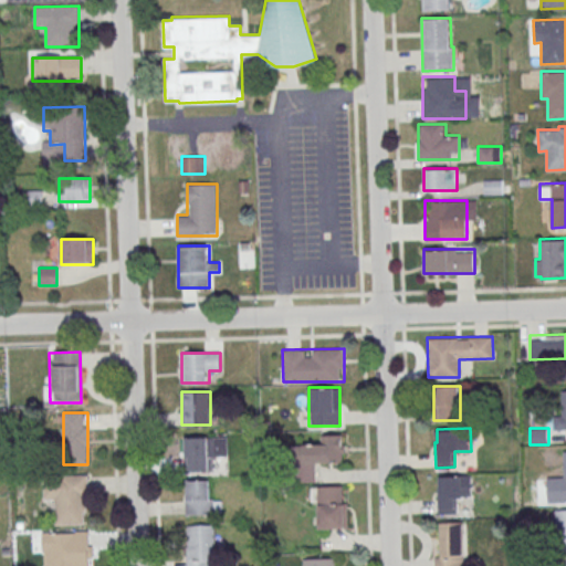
[(344,435),(318,435),(318,461),(344,461),(344,435)]
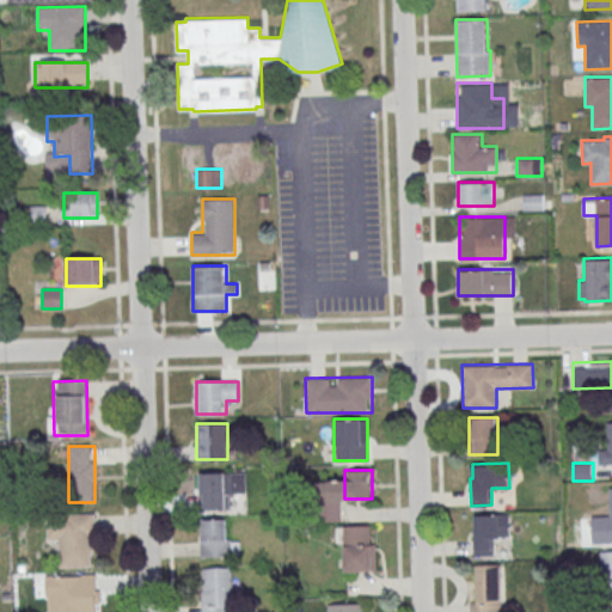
[(200,509),(231,509),(231,471),(200,471),(200,509)]
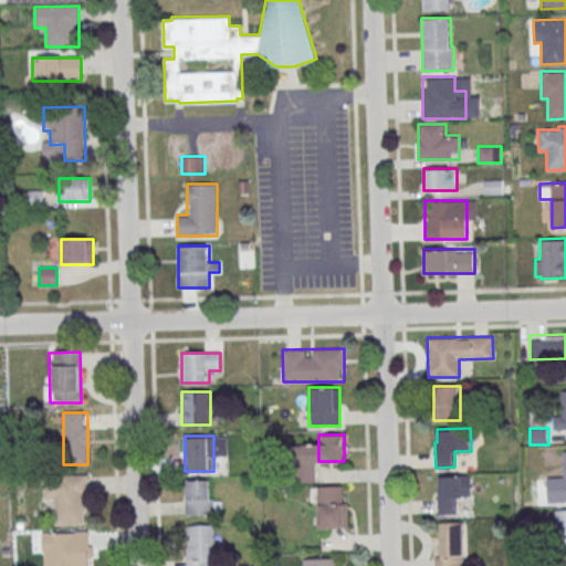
[(565,490),(565,451),(564,451),(564,477),(555,477),(555,491),(565,490)]
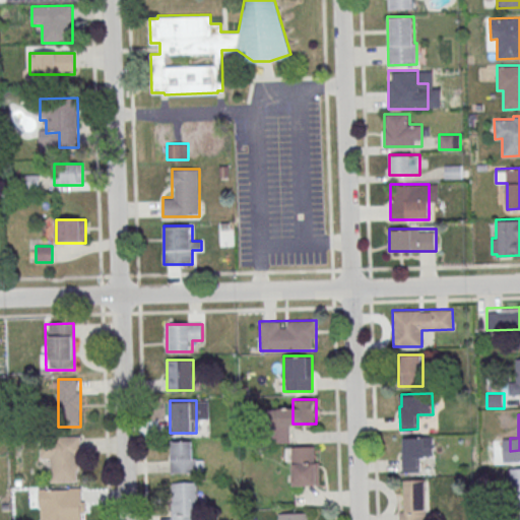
[(288,426),(275,426),(275,442),(288,442),(288,426)]
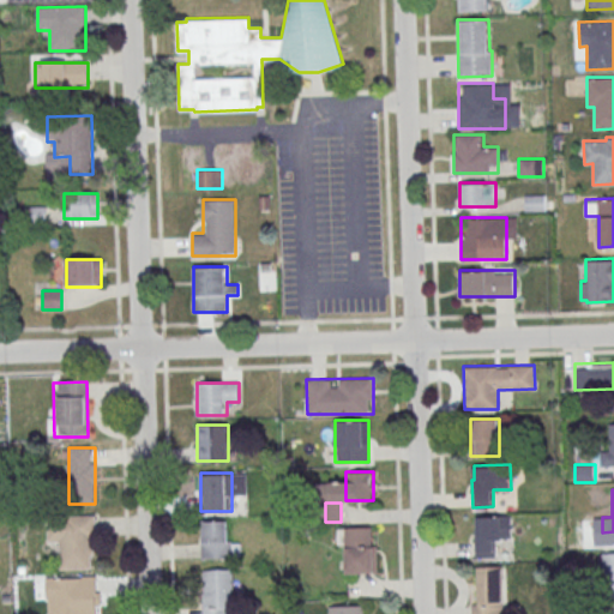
[(476,516),(512,515),(513,539),(495,540),(497,555),(475,557),(474,529),(476,529),(476,516)]
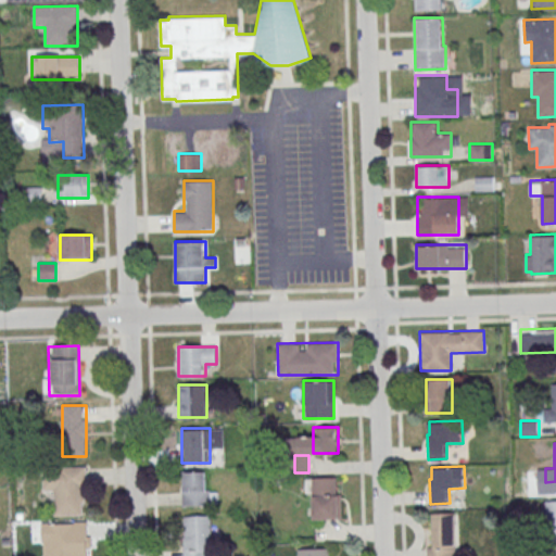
[(85,468),(43,468),(43,491),(54,491),(54,516),(86,516),(85,468)]
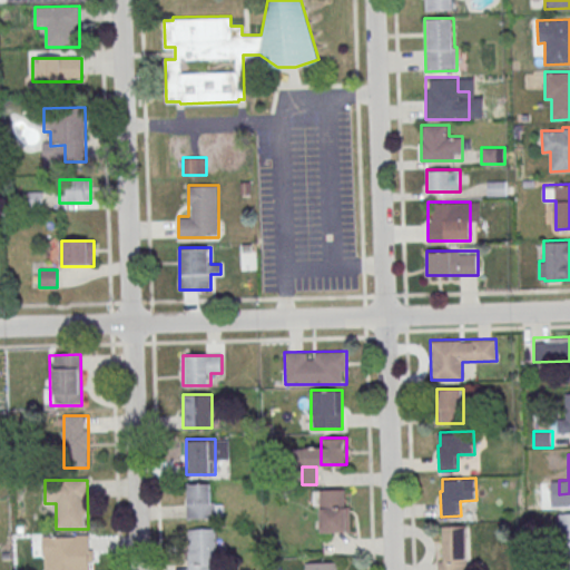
[(187,518),(222,518),(222,503),(213,503),(213,483),(187,483),(187,518)]
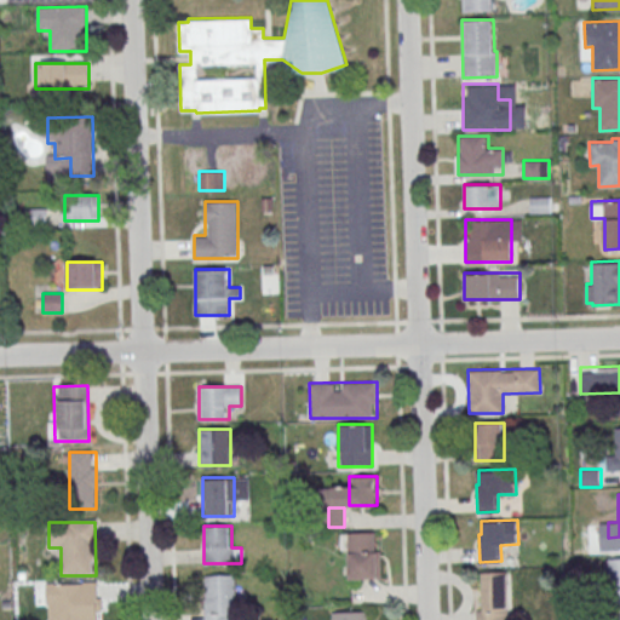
[(342,532),(342,552),(348,552),(348,578),(380,578),(380,532),(342,532)]
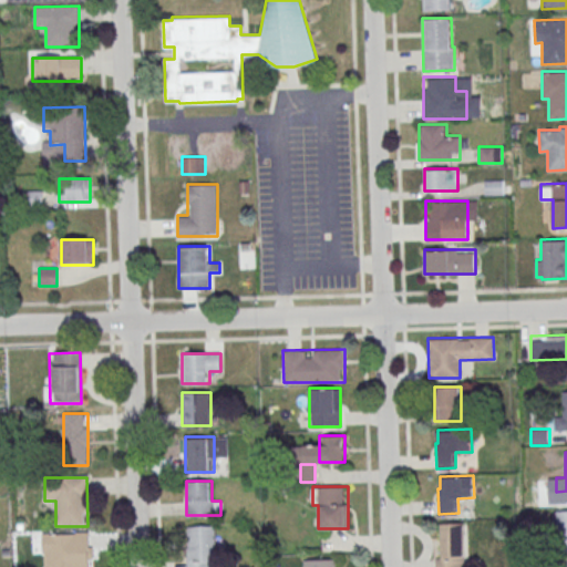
[(533,490),(533,505),(550,505),(550,490),(533,490)]
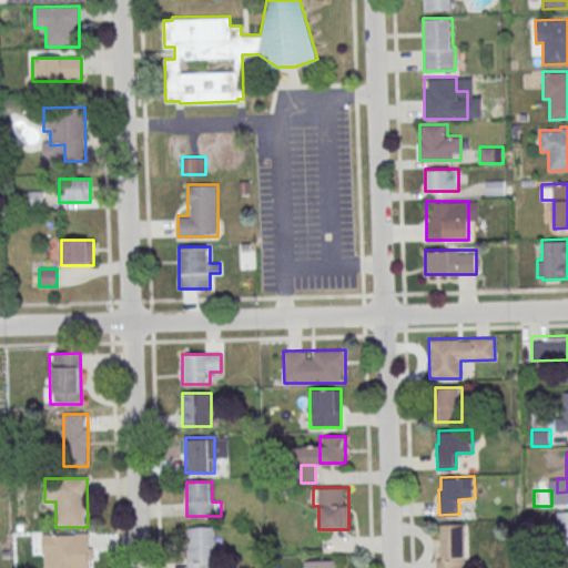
[(567,545),(567,544),(567,510),(558,511),(558,538),(567,538),(567,545)]
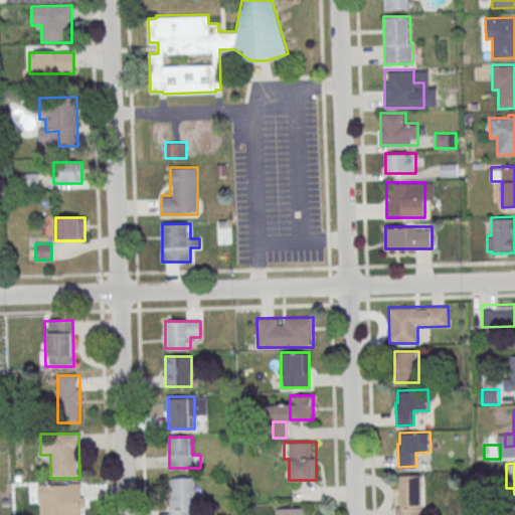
[(396,514),(423,514),(423,475),(396,475),(396,514)]
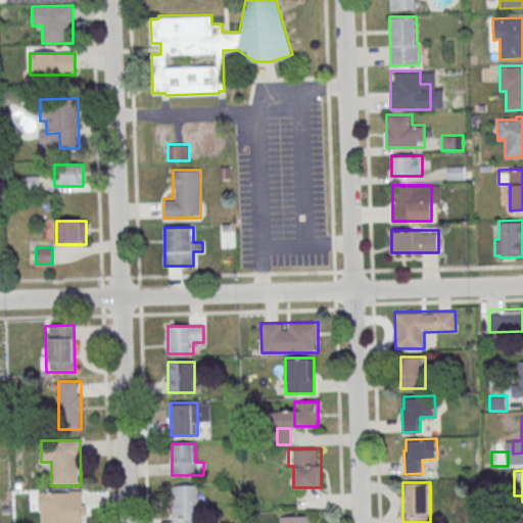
[(172,522),(196,522),(197,484),(173,484),(172,522)]
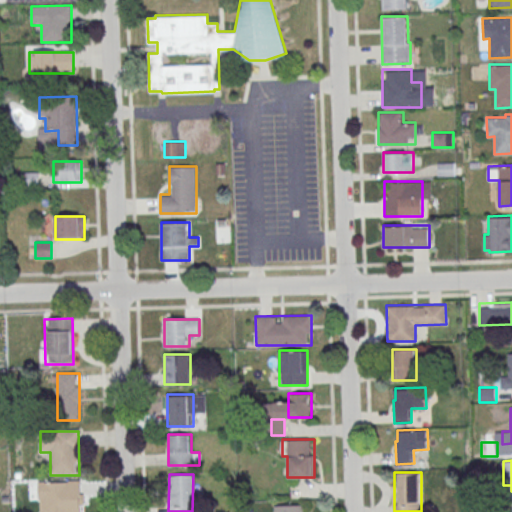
[(39,511),(70,511),(71,500),(81,500),(81,481),(40,481),(39,511)]
